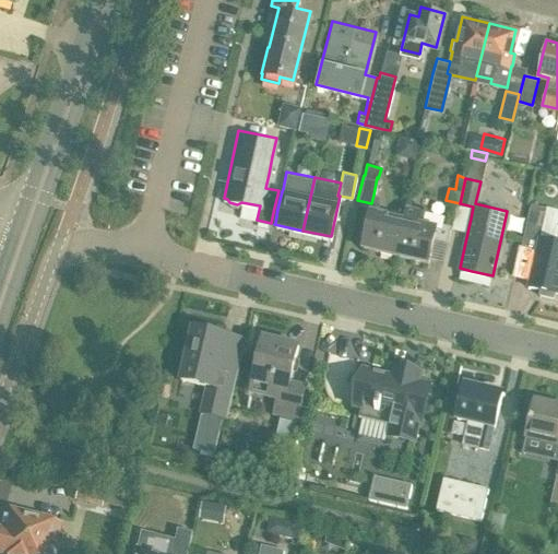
[(525,223),(520,245),(537,248),(529,285),(539,287),(541,287),(539,293),(554,296),(555,291),(556,292),(557,291),(557,238),(539,234),(542,223),(543,221),(555,223),(557,208),(557,205),(547,203),(546,205),(530,201),(525,223)]
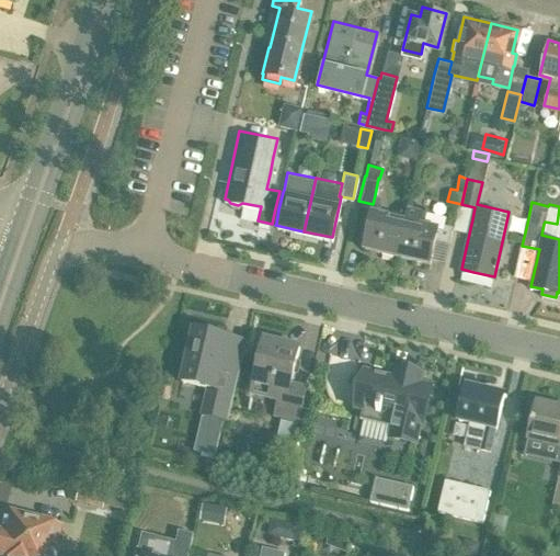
[(408,206),(404,216),(396,253),(430,261),(435,236),(449,239),(452,229),(442,227),(445,215),(408,206)]
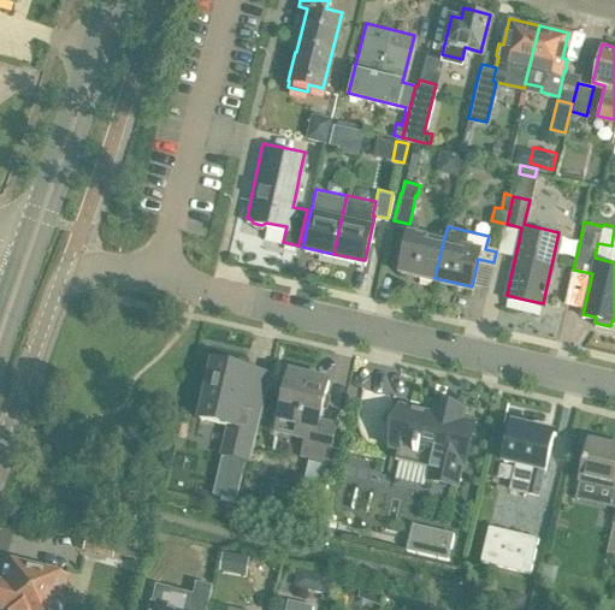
[(398,268),(435,278),(444,237),(408,229),(398,268)]
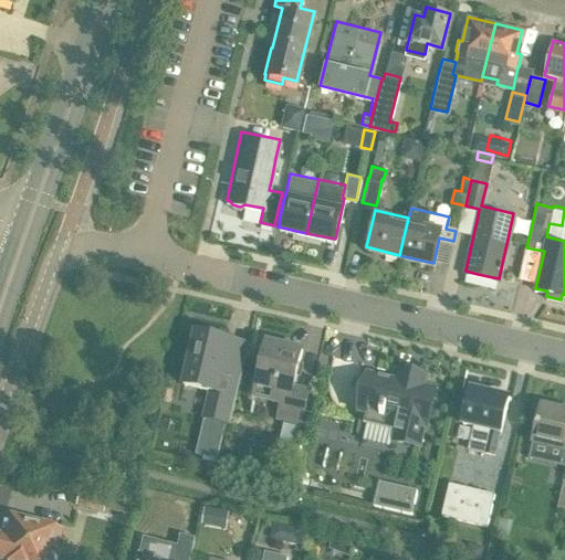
[(228,420),(237,382),(221,378),(231,337),(195,328),(181,381),(208,388),(202,413),(228,420)]
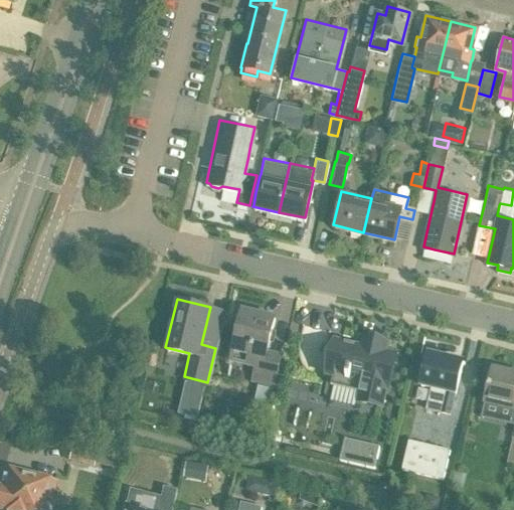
[(250,379),(273,384),(281,353),(267,349),(274,316),(242,309),(230,360),(253,366),(250,379)]
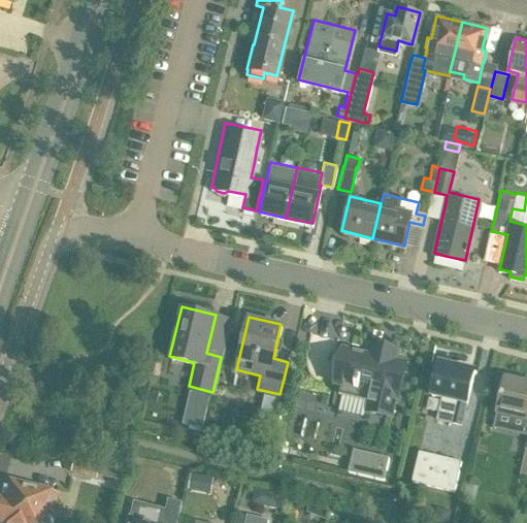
[(343,346),(335,383),(370,391),(366,407),(391,413),(403,360),(394,358),(396,351),(371,345),(370,352),(343,346)]
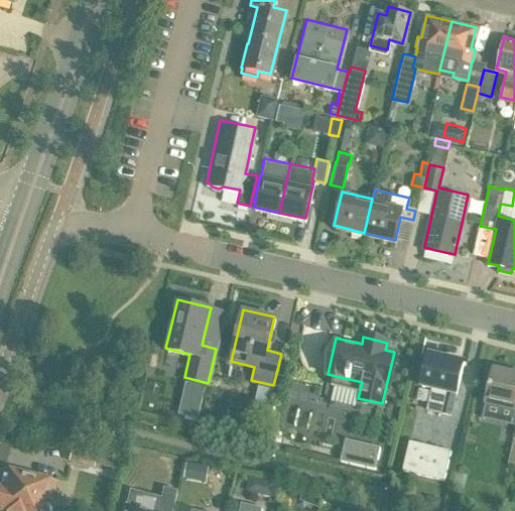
[(431,386),(427,406),(448,411),(454,391),(455,391),(462,360),(426,352),(419,383),(431,386)]
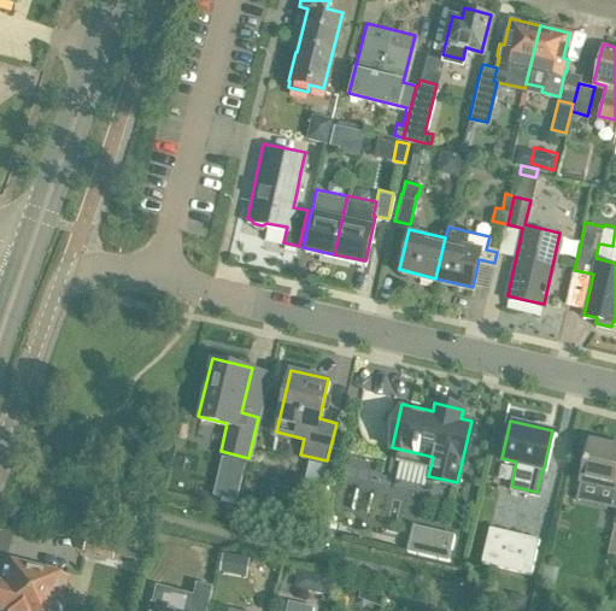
[(615,477),(615,445),(587,439),(579,480),(614,487),(615,477)]
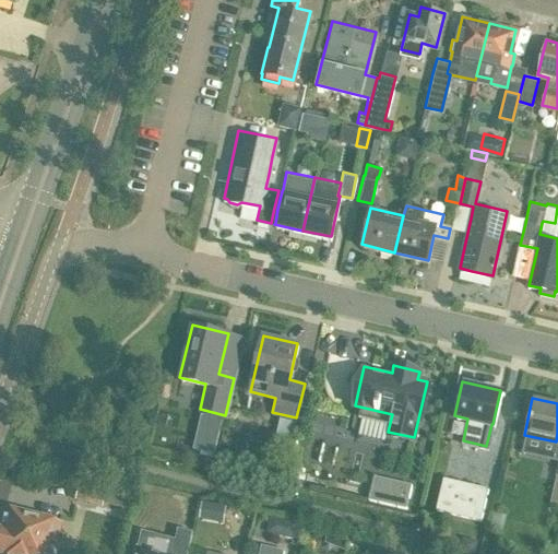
[(67,407),(60,404),(58,415),(63,416),(67,407)]
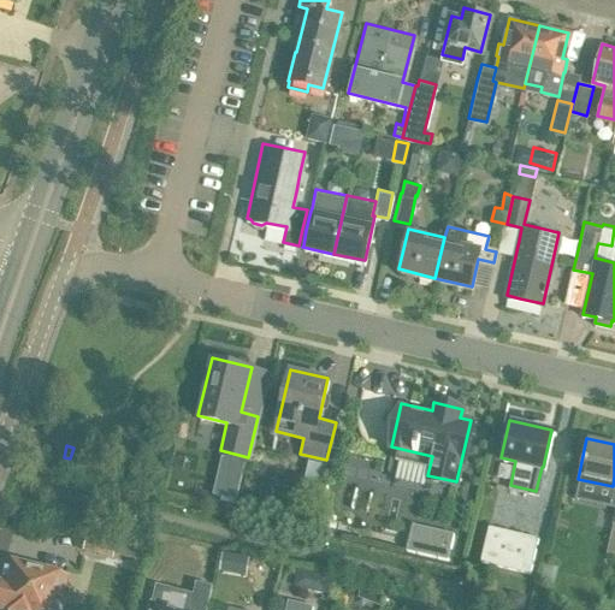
[(216,477),(212,492),(234,497),(237,483),(216,477)]
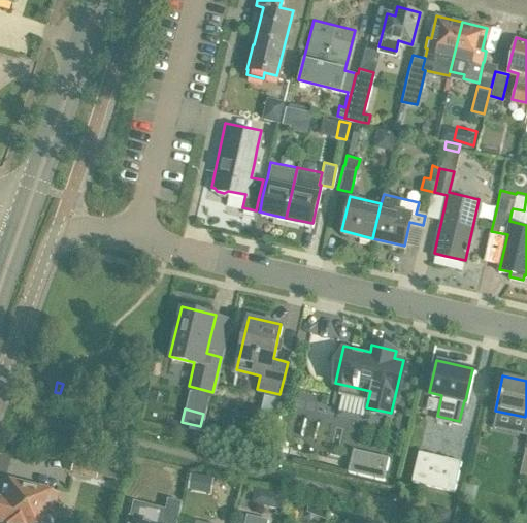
[(419,449),(412,480),(453,489),(460,458),(419,449)]
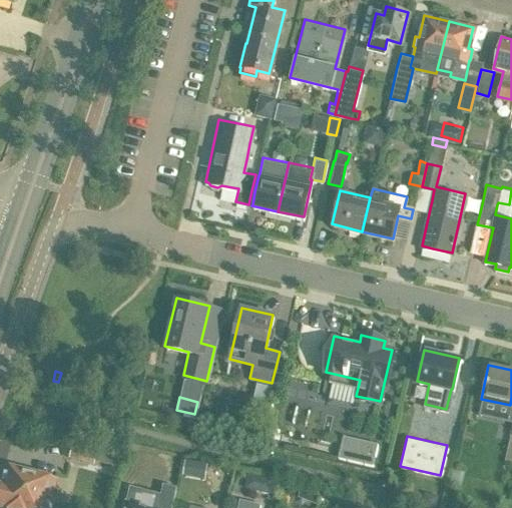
[(91,460),(92,460),(92,458),(121,465),(126,444),(97,438),(95,445),(71,440),(67,455),(91,461),(91,460)]
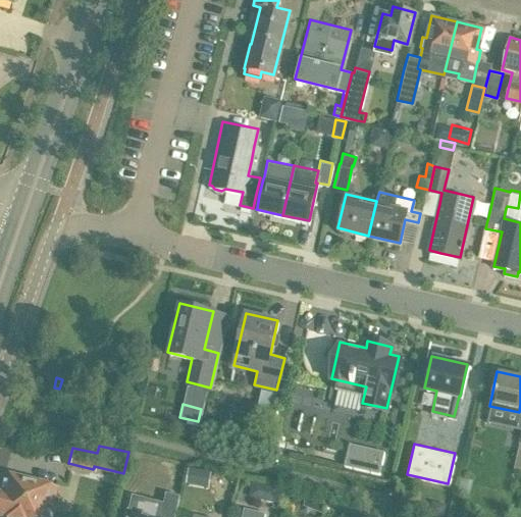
[(344,463),(344,465),(378,473),(383,451),(382,450),(381,455),(360,450),(356,466),(344,463)]
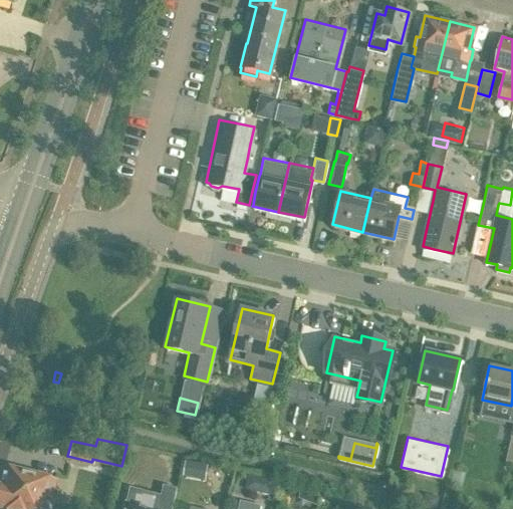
[(464,470),(452,467),(448,481),(461,484),(464,470)]
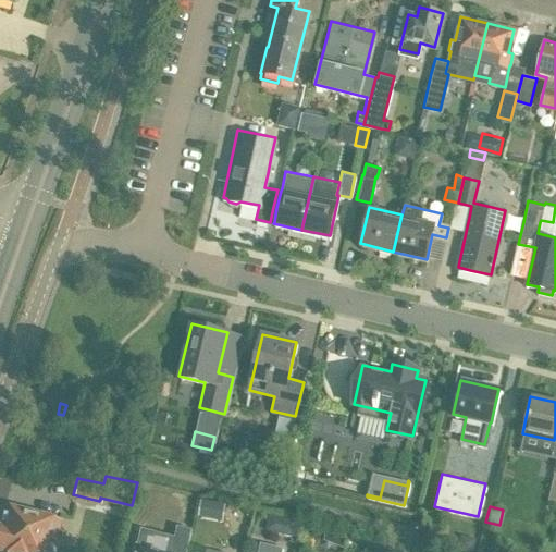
[(58,520),(3,507),(0,518),(0,549),(5,551),(4,551),(39,551),(44,536),(53,538),(58,520)]
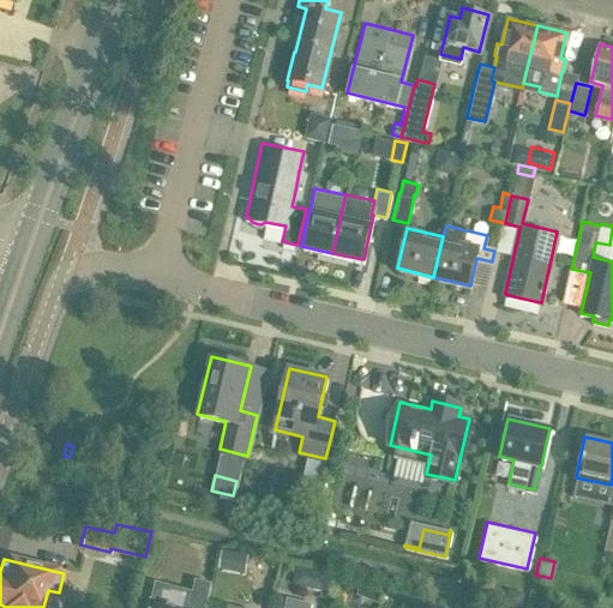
[(312,569),(307,584),(322,588),(325,571),(312,569)]
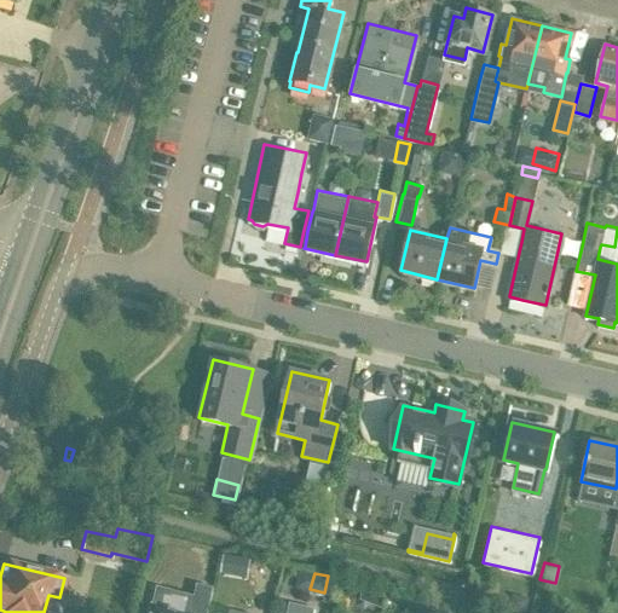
[(155,584),(146,612),(207,612),(214,587),(197,583),(195,594),(155,584)]
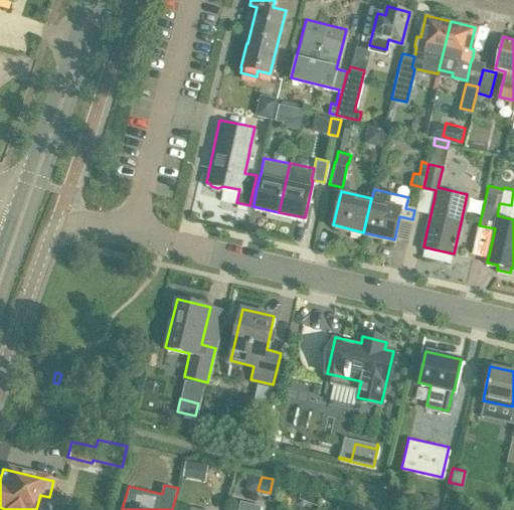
[(440,494),(425,491),(421,505),(437,509),(440,494)]
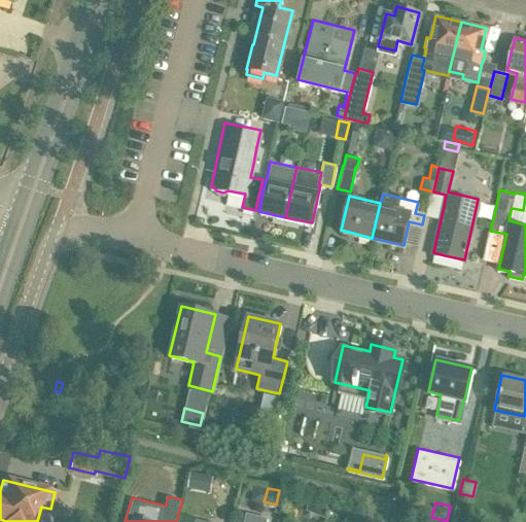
[(265,521),(267,516),(246,511),(243,521),(265,521)]
